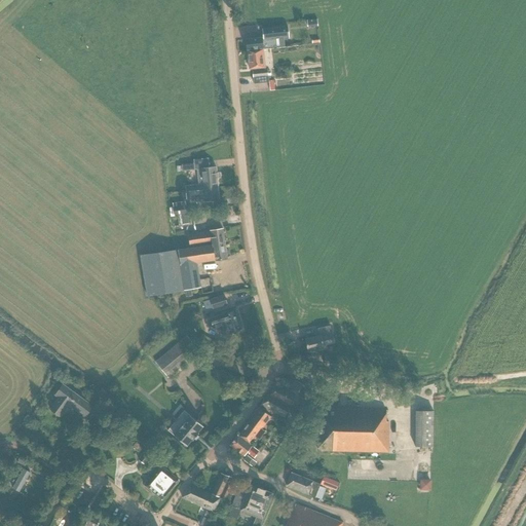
[(275,38),(289,37),(288,27),(263,29),(264,42),(263,43),(262,38),(246,40),(248,50),(269,47),(269,48),(276,47),(275,38)]
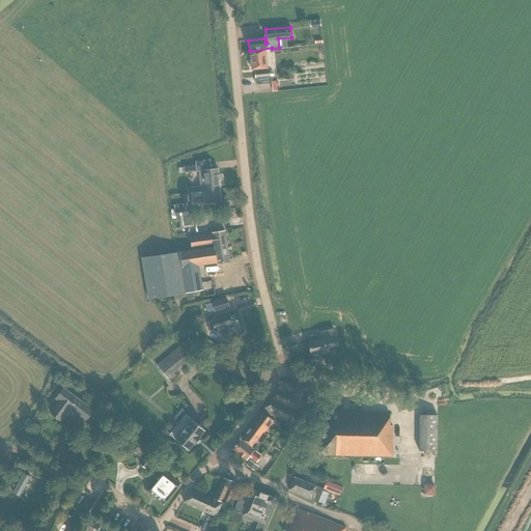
[(250,52),(252,71),(268,68),(266,50),(250,52)]
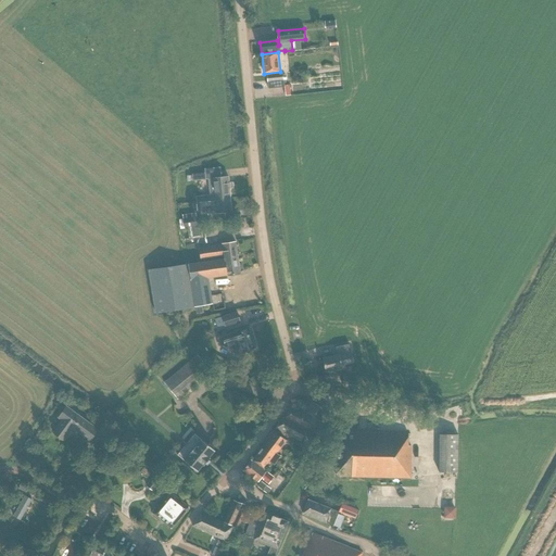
[(285,87),(285,91),(286,97),(290,96),(289,86),(285,86),(282,74),(266,76),(268,89),(285,87)]
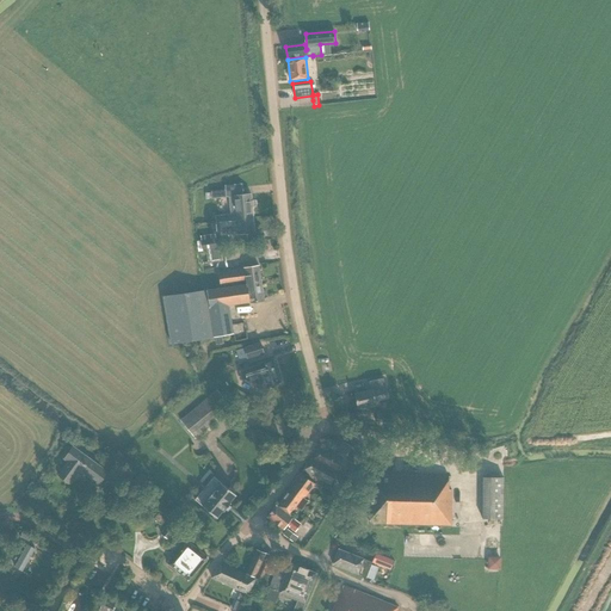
[(253,217),(251,195),(234,196),(234,197),(229,197),(230,207),(230,215),(215,216),(216,222),(218,222),(218,221),(253,217)]
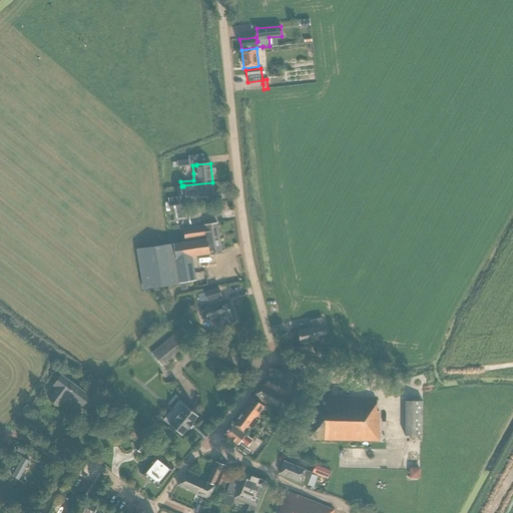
[(190,194),(191,198),(199,196),(199,197),(213,195),(212,182),(183,185),(183,186),(184,194),(190,194)]
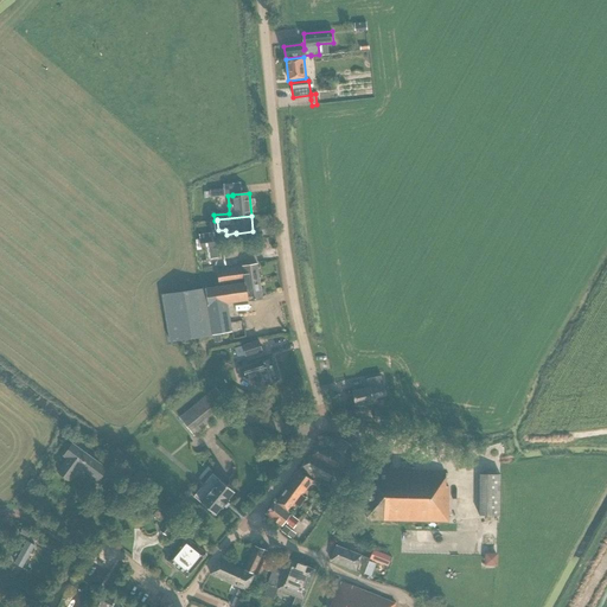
[(204,249),(216,248),(218,247),(217,237),(200,240),(200,249),(204,249)]
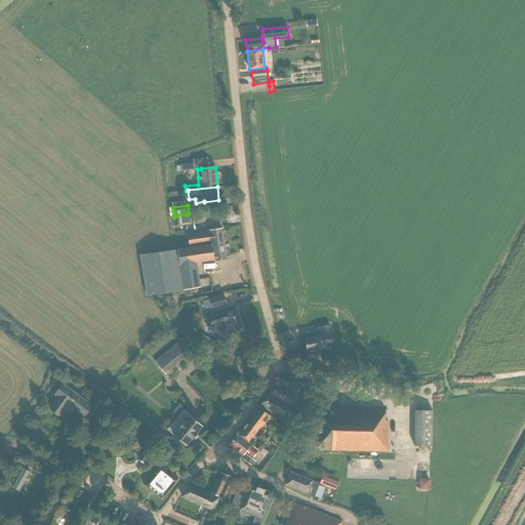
[(187,214),(176,215),(177,225),(188,224),(187,214)]
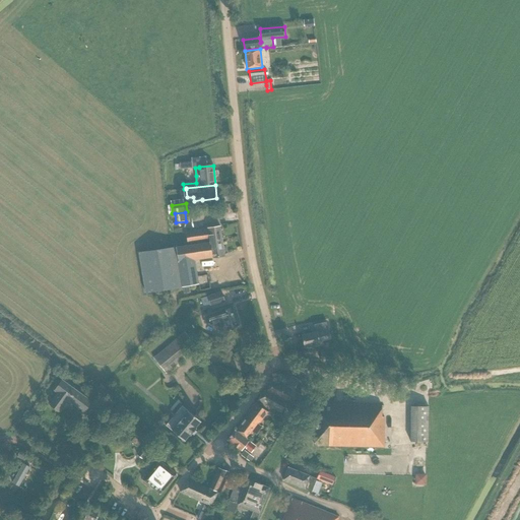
[(182,286),(197,284),(194,260),(211,258),(212,258),(224,256),(220,226),(185,232),(187,246),(176,247),(182,286)]
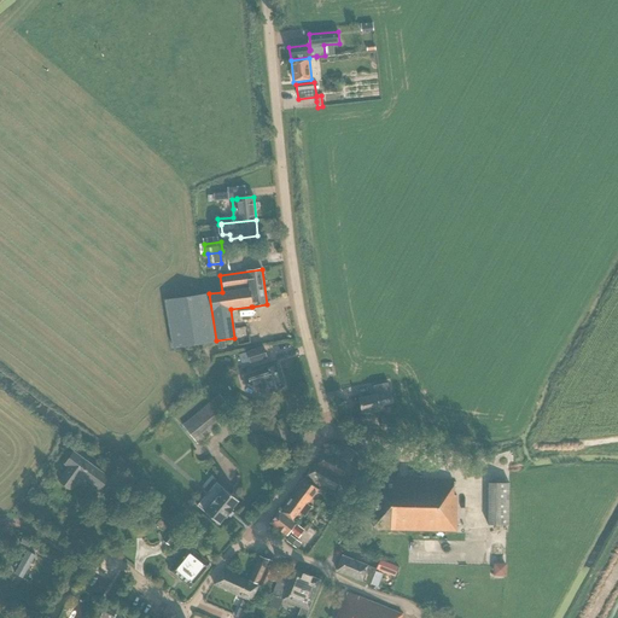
[(173,349),(215,343),(208,293),(165,299),(173,349)]
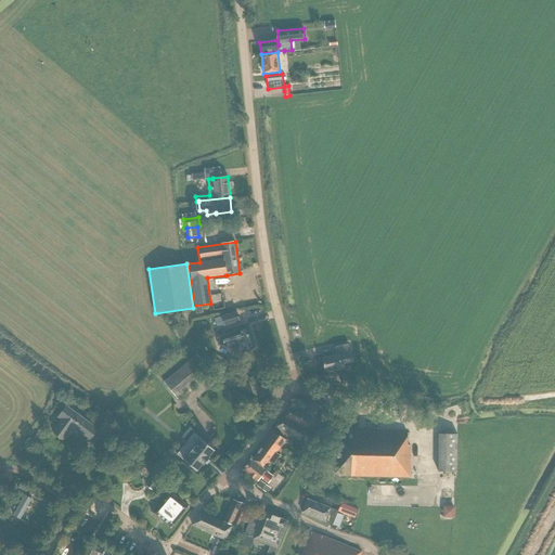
[(222,317),(226,326),(240,322),(236,312),(222,317)]
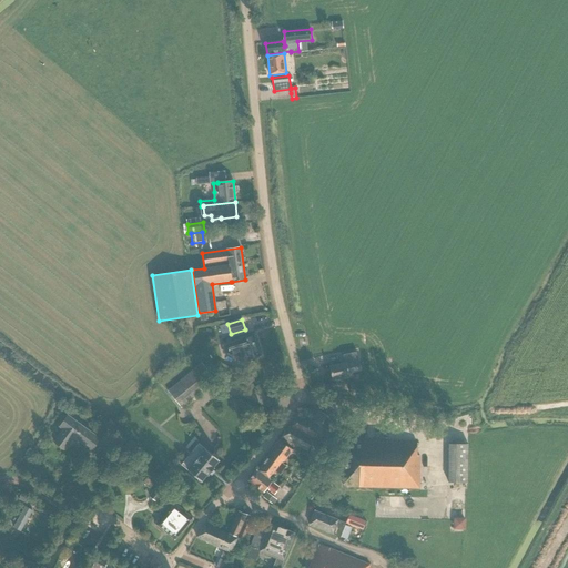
[(247,359),(247,361),(260,356),(254,336),(231,343),(230,340),(225,341),(231,355),(237,353),(240,362),(247,359)]
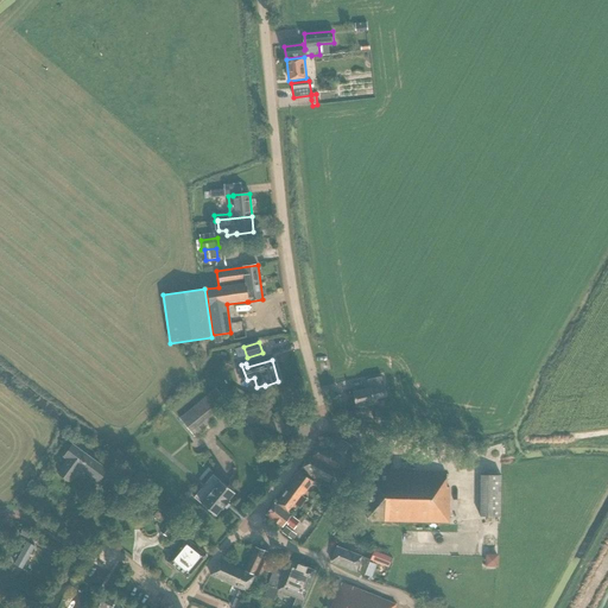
[(382,377),(368,380),(369,388),(353,392),(356,407),(374,403),(373,394),(385,392),(382,377)]
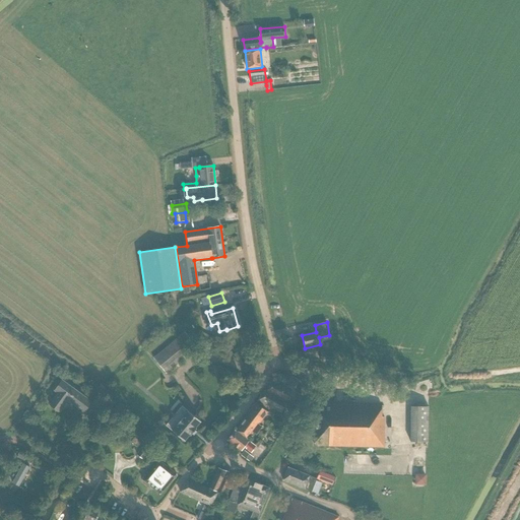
[(183,332),(153,358),(167,373),(196,347),(183,332)]
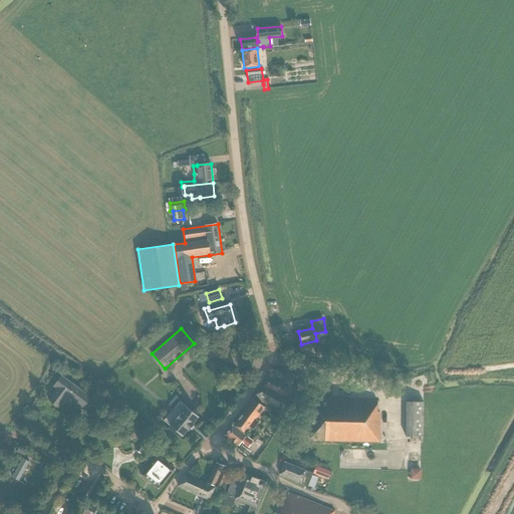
[(329,357),(329,347),(317,347),(316,357),(329,357)]
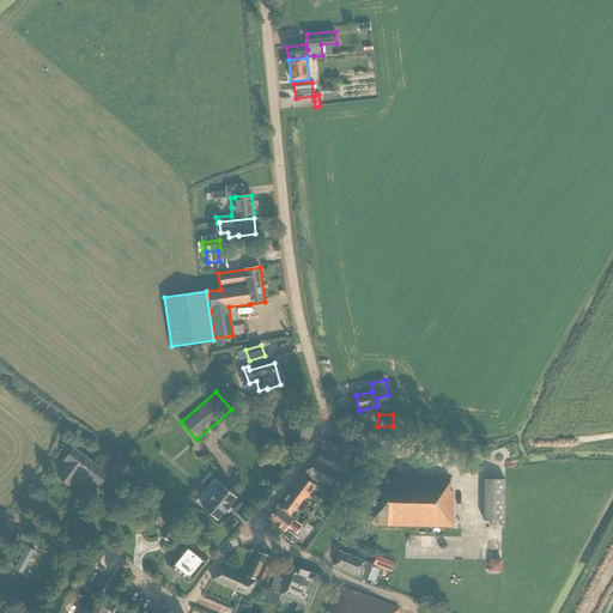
[(314,461),(338,474),(345,462),(344,461),(345,459),(346,460),(352,448),(345,444),(338,457),(320,449),(314,461)]
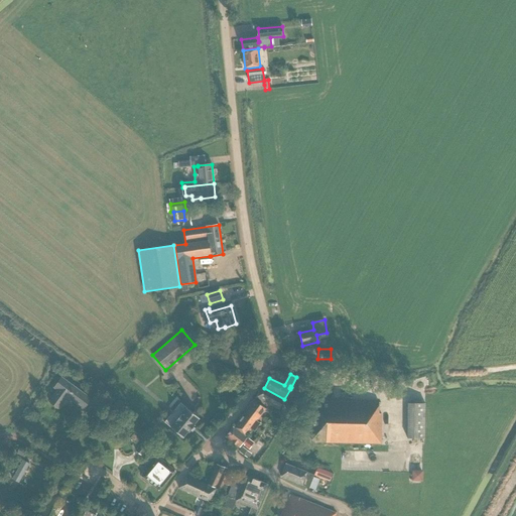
[(57,391),(49,402),(58,409),(67,398),(84,410),(91,400),(61,378),(54,389),(57,391)]
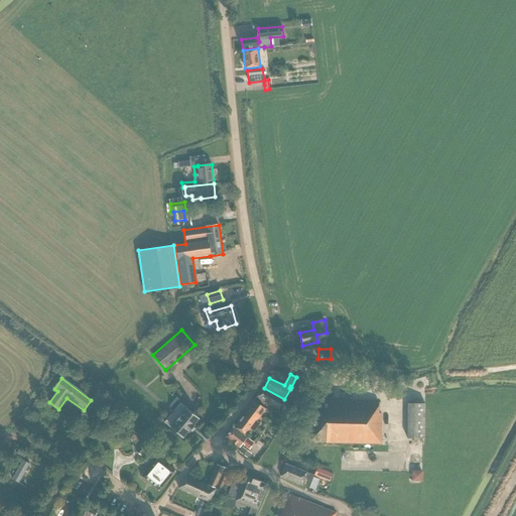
[(284,399),(264,388),(263,387),(256,397),(256,398),(264,402),(277,409),(278,409),(284,399)]
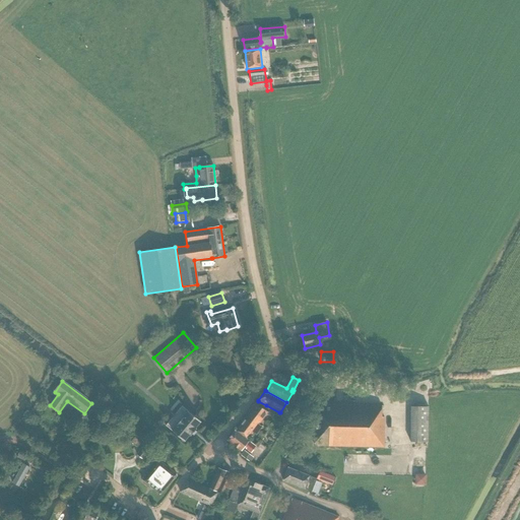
[(93,401),(102,400),(102,391),(93,391),(93,401)]
